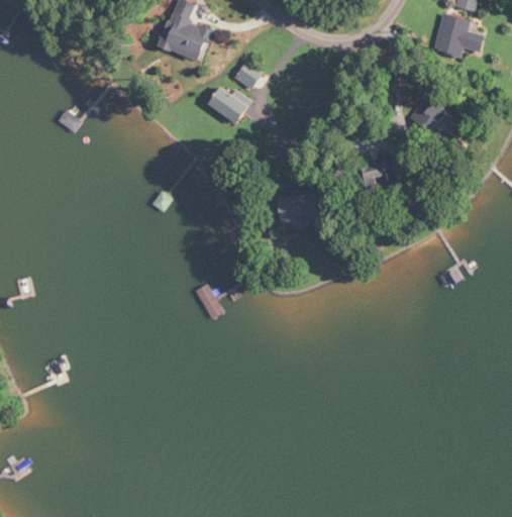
[(200,62),(207,41),(212,43),(216,31),(189,21),(195,4),(182,0),(175,0),(162,41),(166,42),(164,48),(200,62)]
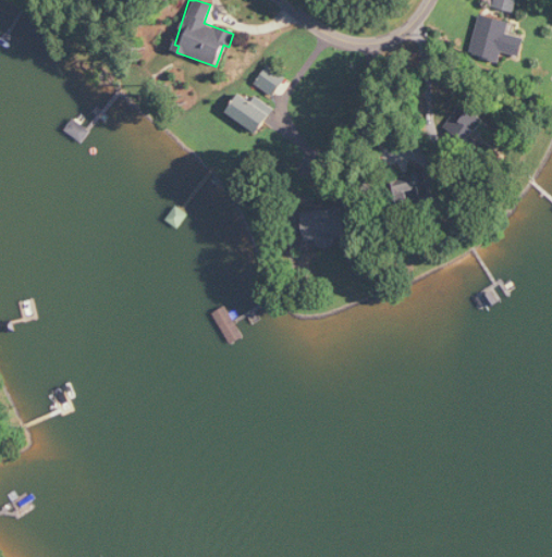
[(491,0),(490,8),(511,12),(513,0),(491,0)]
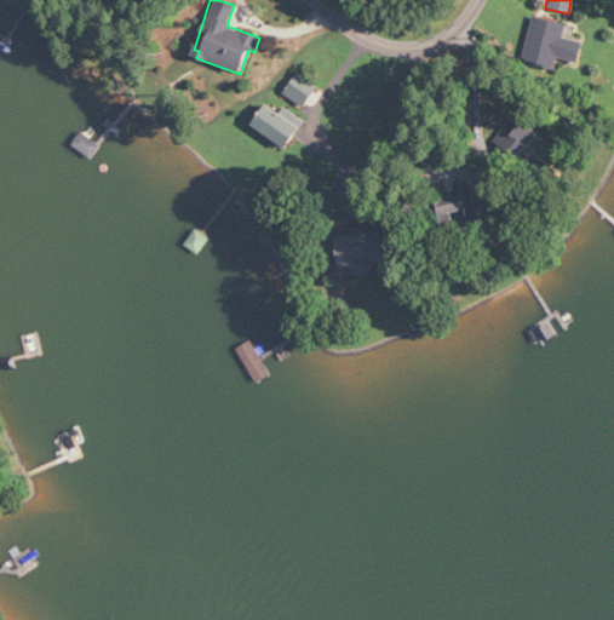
[(580,42),(561,38),(563,24),(535,18),(526,63),(554,69),(555,58),(575,63),(580,42)]
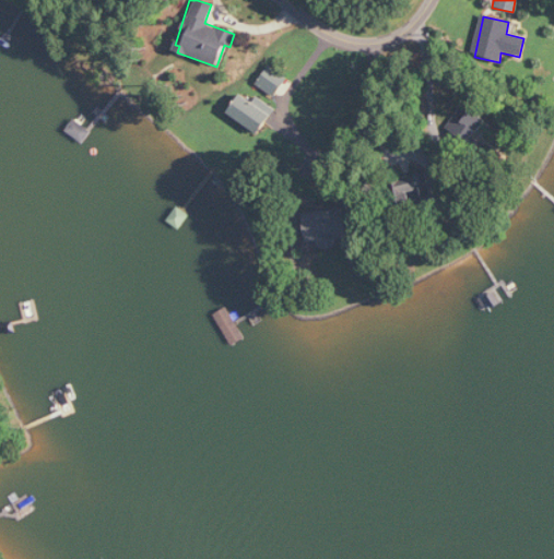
[(274,95),(284,76),(263,66),(254,85),(274,95)]
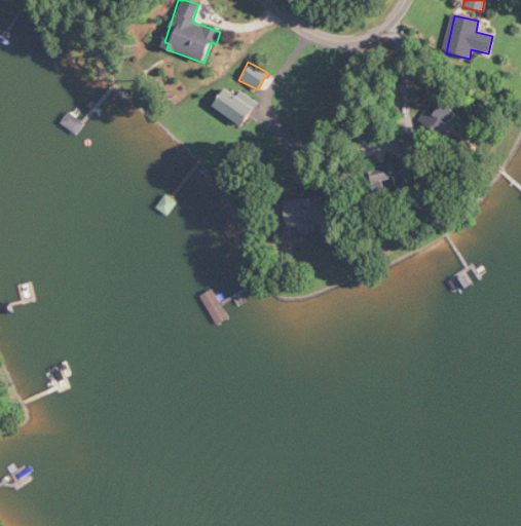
[(211,106),(240,126),(256,103),(238,90),(234,96),(223,87),(211,106)]
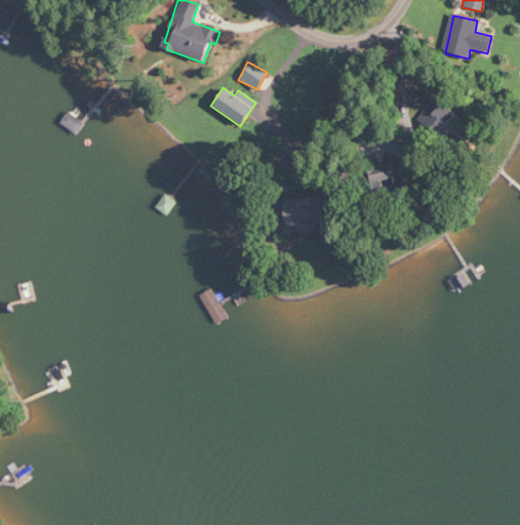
[(444,137),(461,124),(438,98),(423,112),(444,137)]
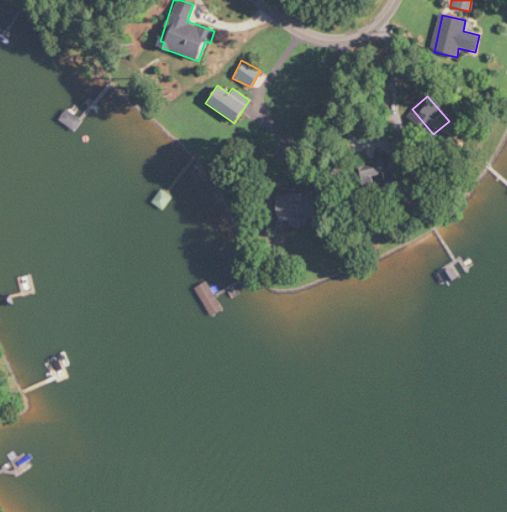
[(391,180),(386,158),(353,165),(359,191),(371,189),(370,184),(391,180)]
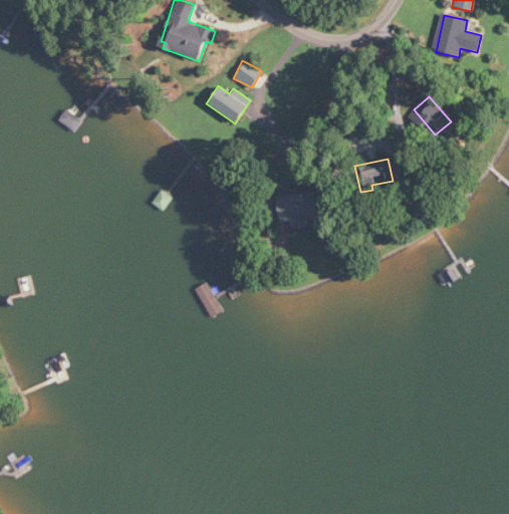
[(275,196),(277,223),(286,222),(287,228),(307,227),(306,219),(319,218),(317,192),(275,196)]
